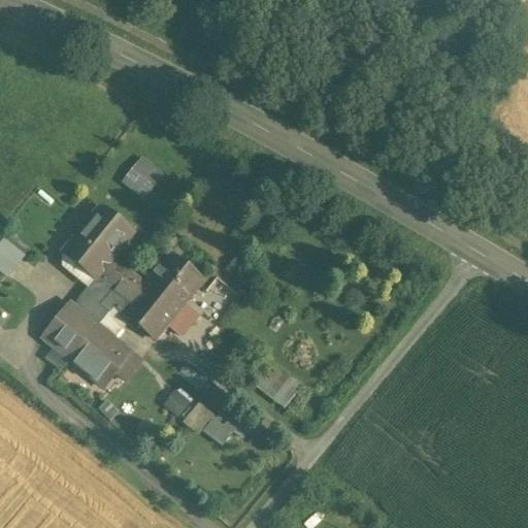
[(141,156),(121,183),(143,200),(165,174),(141,156)]
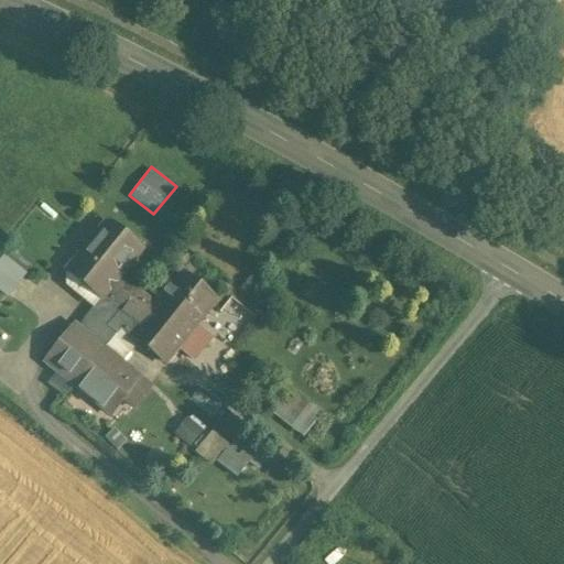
[(72,268),(105,295),(106,296),(121,278),(142,251),(108,223),(72,268)]
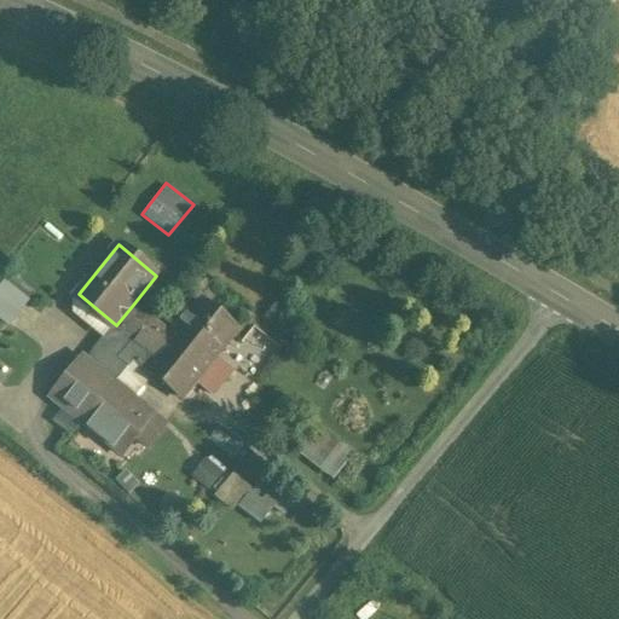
[(5,285),(0,291),(0,317),(10,325),(28,302),(5,285)]
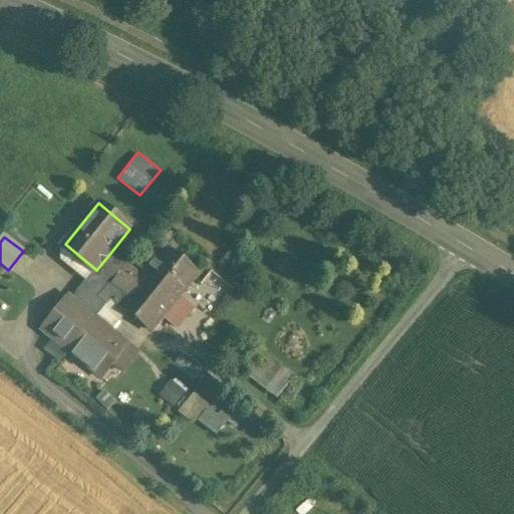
[(147,277),(176,300),(197,275),(168,251),(147,277)]
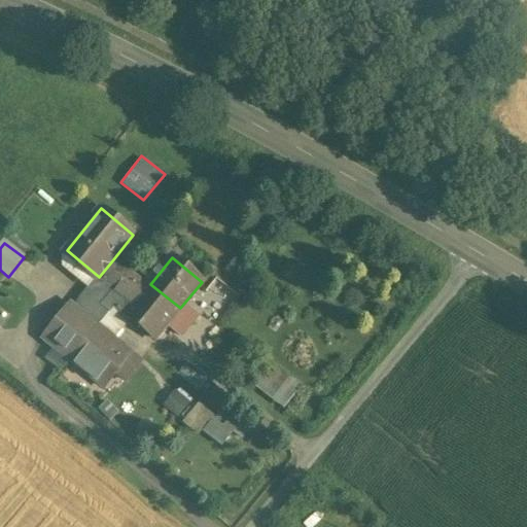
[(134,305),(126,315),(155,339),(174,316),(177,319),(181,315),(177,312),(180,308),(150,284),(148,287),(113,259),(99,277),(134,305)]
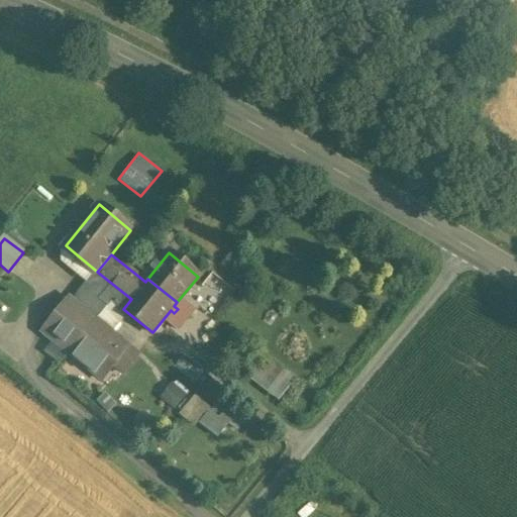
[(123,309),(131,299),(97,272),(96,271),(73,301),(98,321),(113,301),(123,309)]
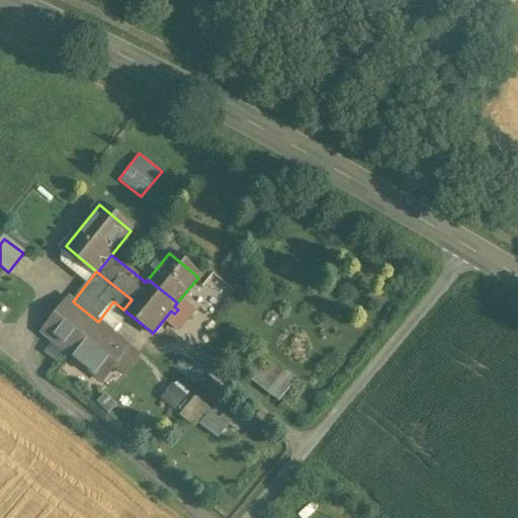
[(73,301),(71,299),(44,334),(101,380),(128,348),(115,338),(116,337),(98,322),(73,301)]
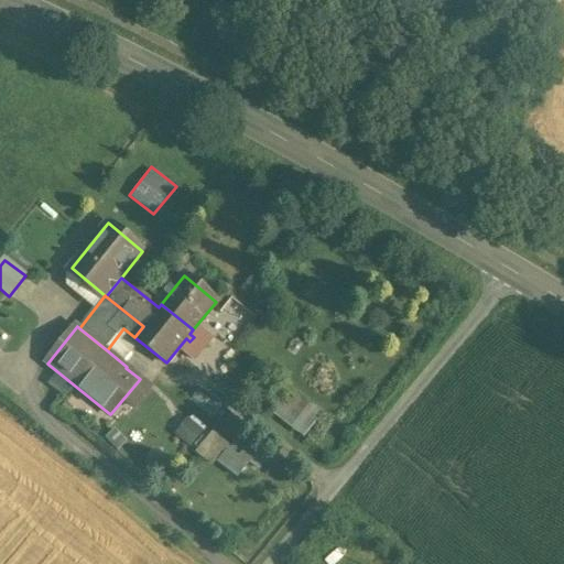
[(270,410),(291,426),(308,405),(286,389),(270,410)]
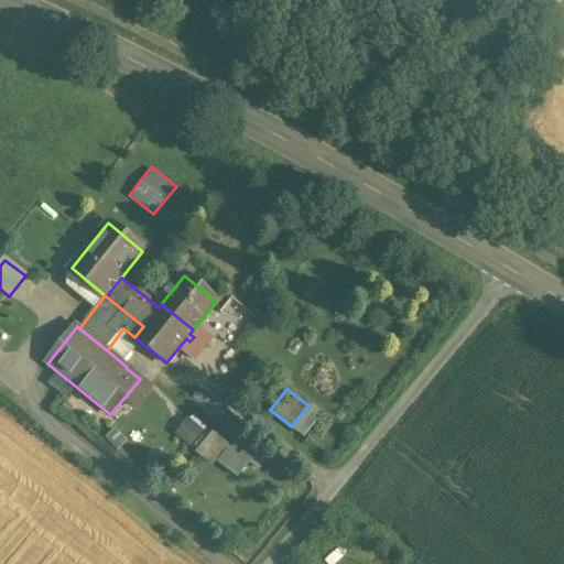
[(198,453),(212,464),(225,446),(212,436),(198,453)]
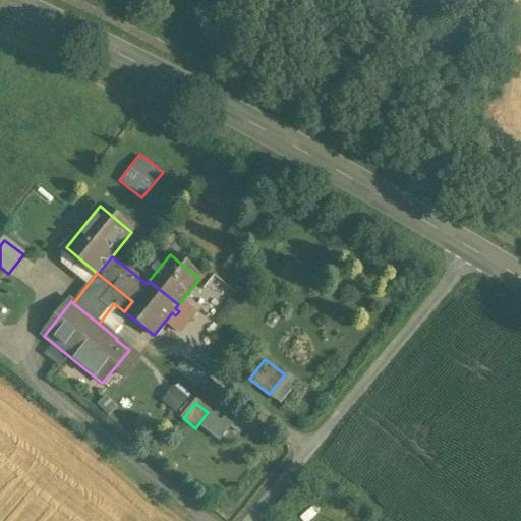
[(219,441),(229,425),(210,412),(199,427),(219,441)]
